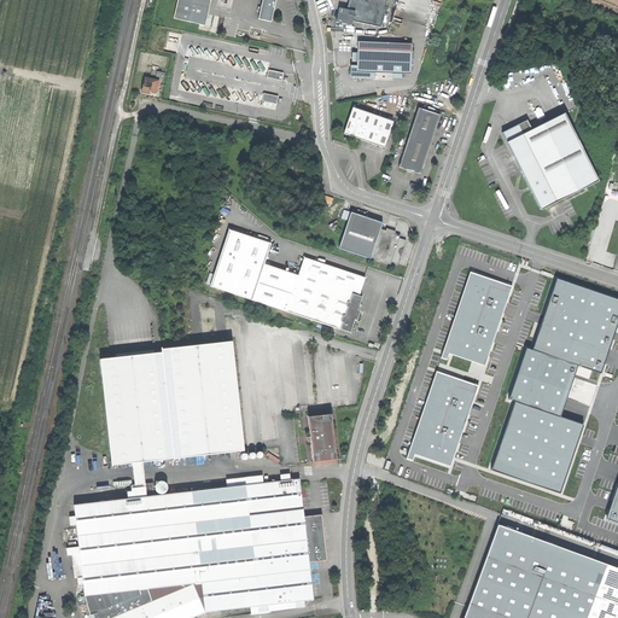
[(210,0),(178,0),(174,18),(199,24),(205,25),(210,0)]
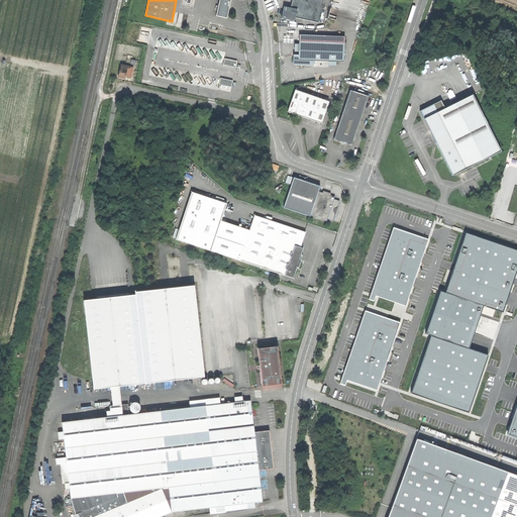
[(219,0),(216,16),(226,18),(229,7),(230,0),(219,0)]
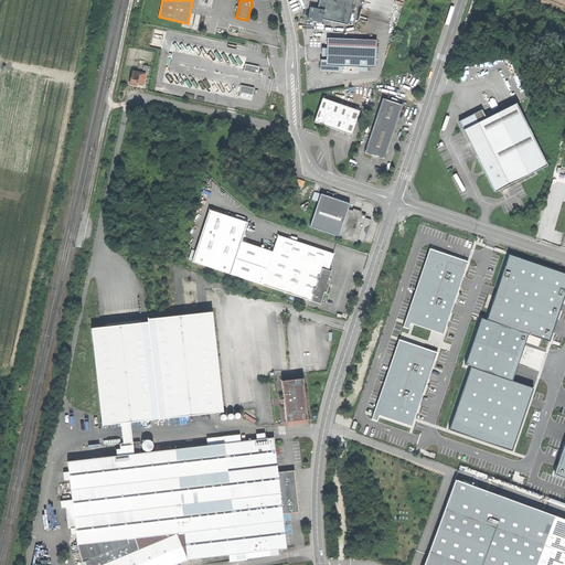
[(324,10),(322,19),(348,24),(352,0),(319,0),(318,6),(318,9),(324,10)]
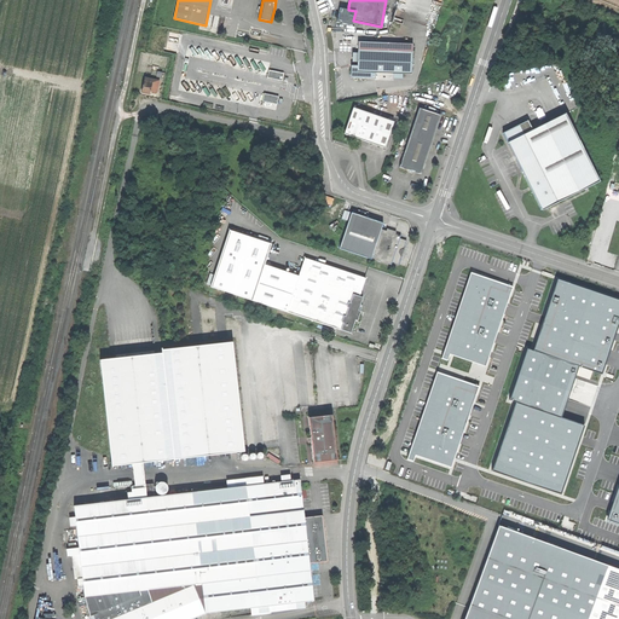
[(353,25),(353,21),(356,11),(348,10),(340,9),(336,22),(353,25)]
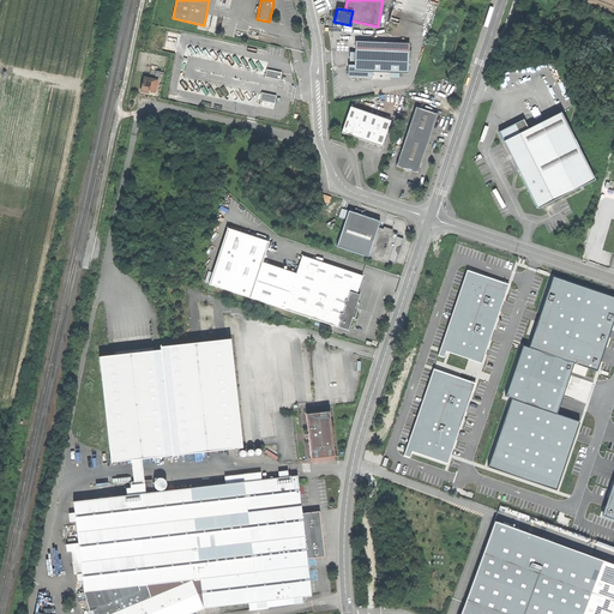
[(354,71),(373,72),(390,73),(399,73),(408,74),(409,52),(355,49),(355,53),(354,62),(354,66),(354,71)]
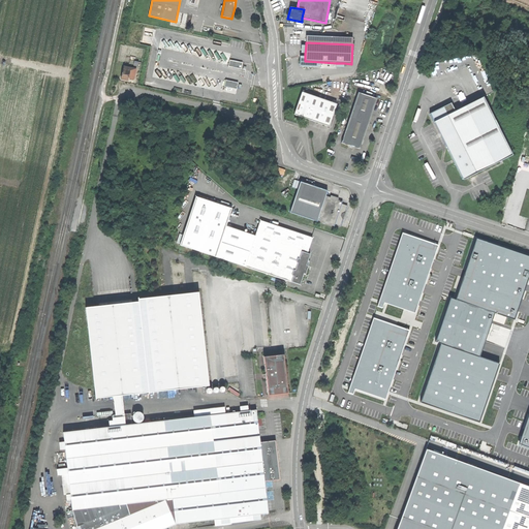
[(320,67),(321,62),(305,61),(305,57),(301,56),(300,66),(320,67)]
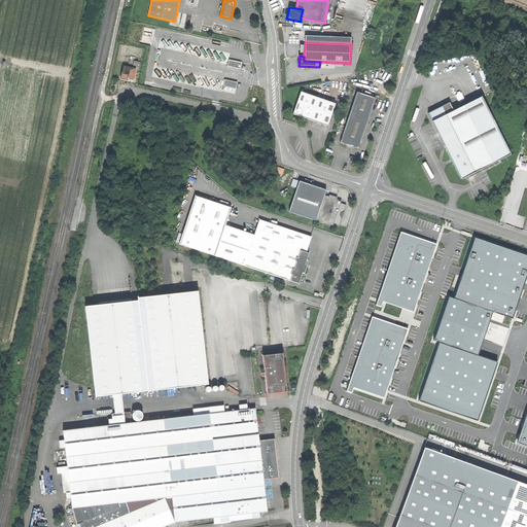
[(227,67),(240,69),(241,63),(229,60),(227,67)]
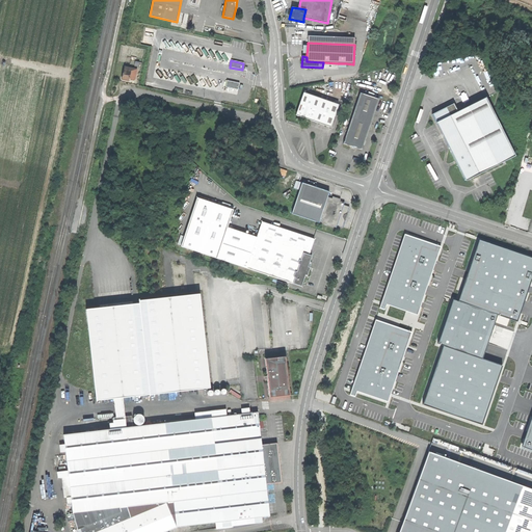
[(132,79),(134,80),(137,70),(125,67),(122,79),(129,81),(129,78),(132,79)]
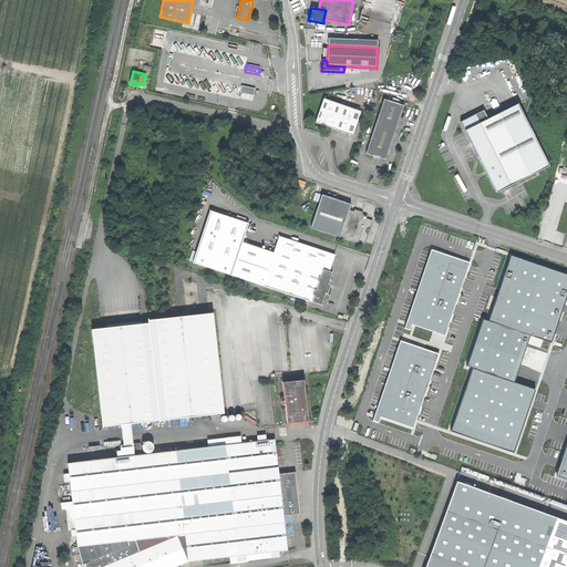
[(254,95),(255,89),(241,86),(240,93),(254,95)]
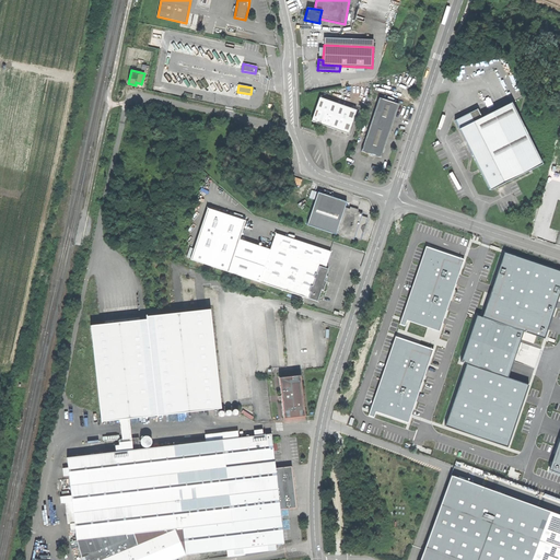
[(331,128),(348,133),(357,111),(321,98),(319,97),(312,121),(324,126),(331,128)]
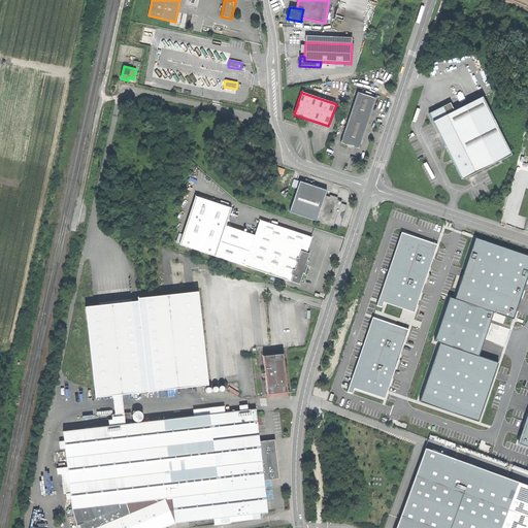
[(348,145),(352,146),(359,149),(375,98),(358,93),(341,142),(348,145)]
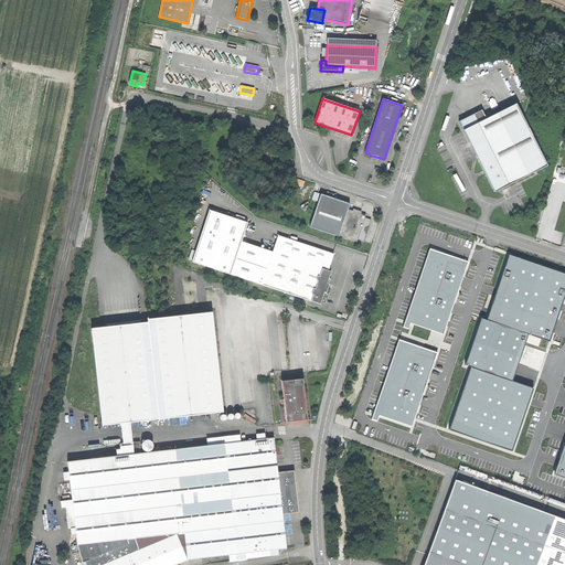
[(478,123),(464,130),(470,145),(477,157),(483,170),(486,173),(494,192),(533,172),(536,171),(545,167),(547,166),(523,118),(516,104),(486,119),(478,123)]
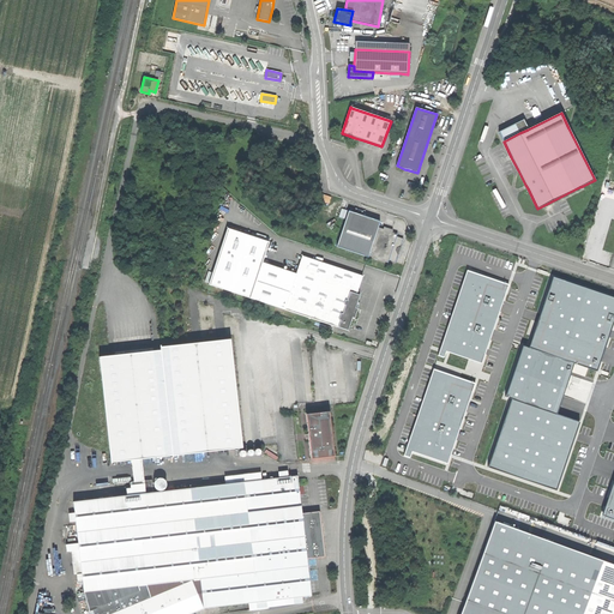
[(523,120),(515,124),(519,133),(528,130),(523,120)]
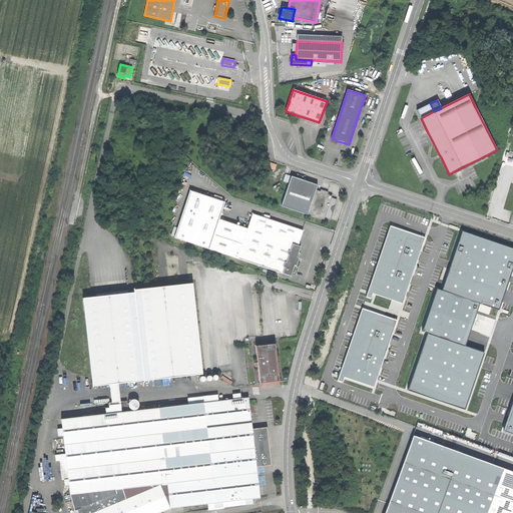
[(421,118),(434,111),(430,103),(417,110),(421,118)]
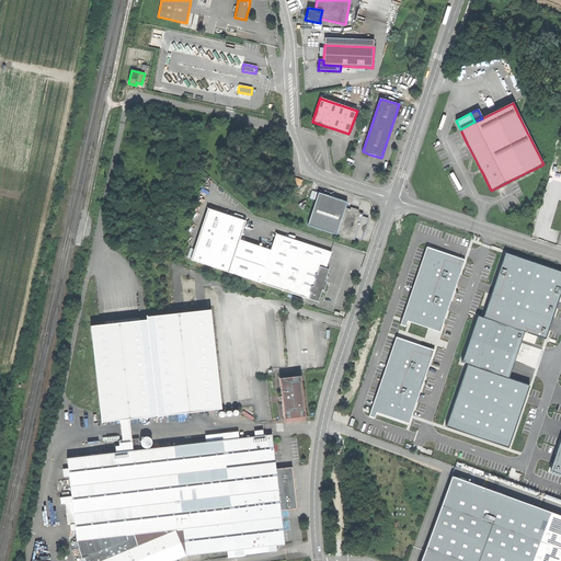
[(336,236),(336,235),(345,207),(347,202),(335,198),(319,193),(307,226),(336,236)]
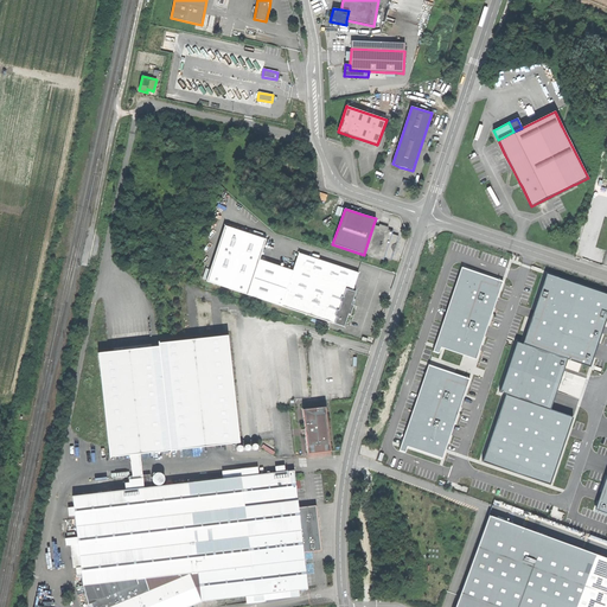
[(383,260),(384,257),(393,234),(393,231),(388,229),(378,227),(374,224),(364,254),(383,260)]
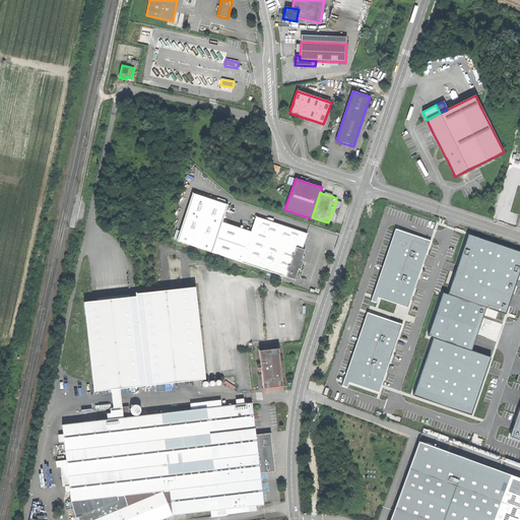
[(177,241),(211,253),(221,222),(228,204),(193,193),(177,241)]
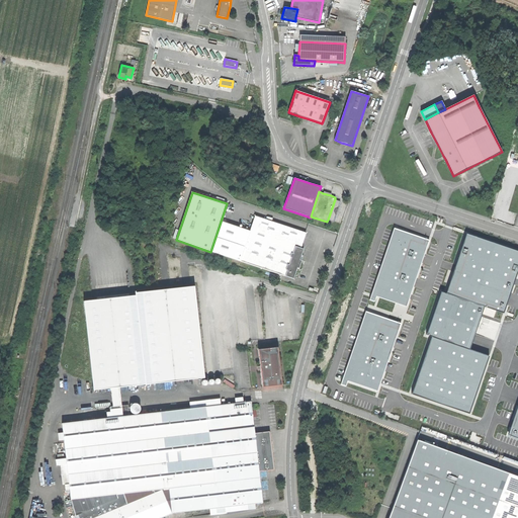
[(335,199),(328,220),(334,221),(337,211),(340,201),(335,199)]
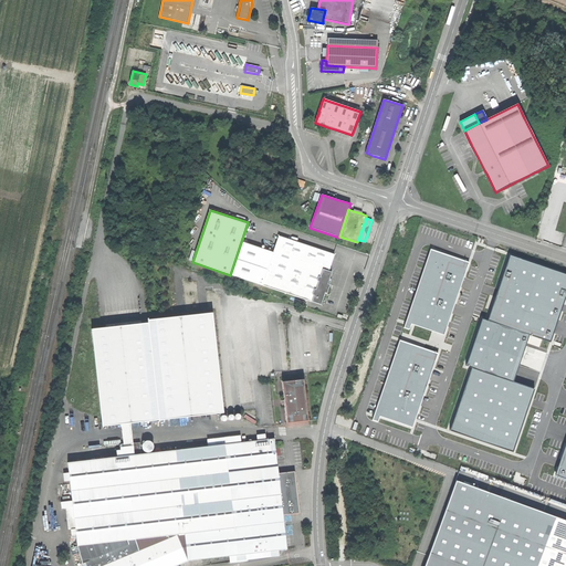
[(274,253),(263,285),(322,304),(325,293),(327,294),(331,284),(328,284),(332,272),(329,271),(334,254),(279,237),(274,253)]
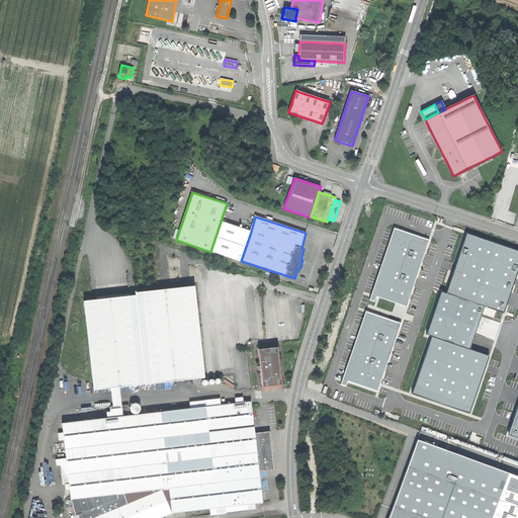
[(210,252),(241,261),(251,232),(221,222),(210,252)]
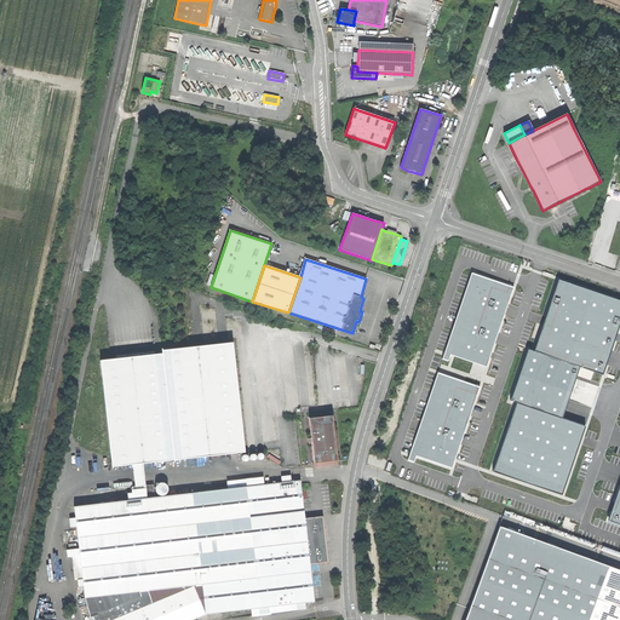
[(443,356),(442,360),(448,361),(449,357),(451,355),(454,356),(474,362),(487,367),(511,296),(514,287),(472,274),(471,273),(464,294),(463,300),(457,319),(453,328),(445,352),(443,356)]
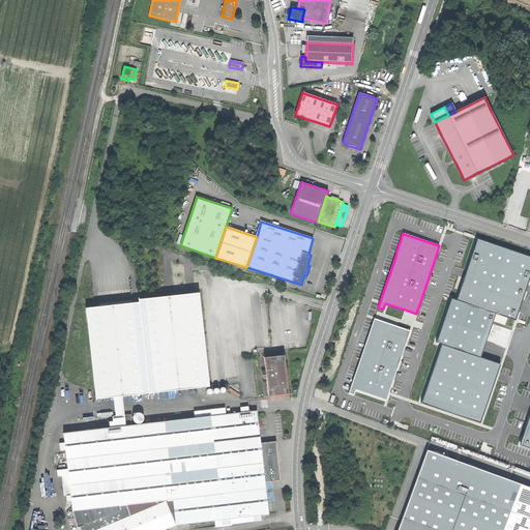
[(529,256),(477,239),(457,300),(496,314),(507,318),(516,321),(529,276),(529,256)]
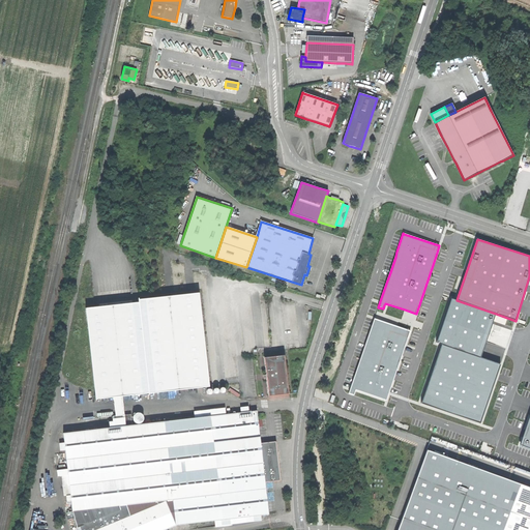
[(122,396),(209,387),(199,293),(139,299),(139,298),(138,298),(139,302),(85,308),(95,400),(96,400),(111,398),(114,398),(115,416),(113,416),(113,421),(110,421),(111,428),(63,433),(71,495),(71,500),(74,511),(78,529),(163,529),(176,525),(269,514),(265,481),(281,479),(277,454),(276,441),(261,443),(257,411),(211,416),(210,416),(197,417),(133,424),(133,421),(135,420),(136,421),(137,422),(139,423),(141,422),(143,421),(144,420),(144,418),(144,416),(143,414),(141,413),(139,412),(138,413),(136,414),(135,415),(131,416),(131,414),(124,415),(122,396)]
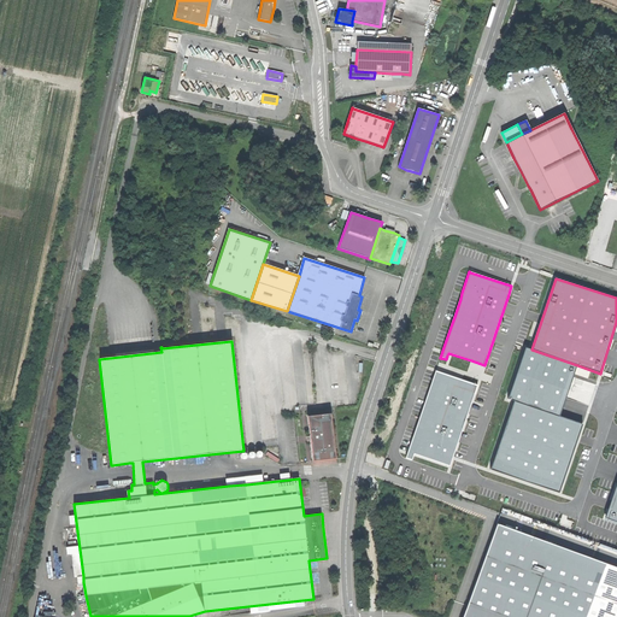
[(506,400),(511,401),(559,418),(577,365),(532,350),(524,347),(506,400)]
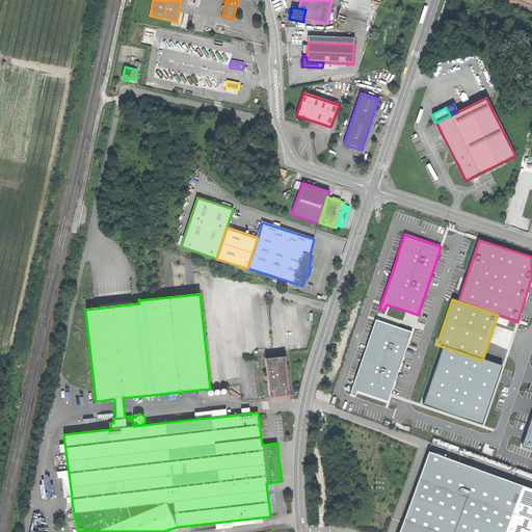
[(351,392),(350,395),(355,397),(356,393),(356,392),(388,401),(411,333),(411,331),(398,327),(376,320),(367,344),(362,360),(358,369),(351,390),(351,392)]
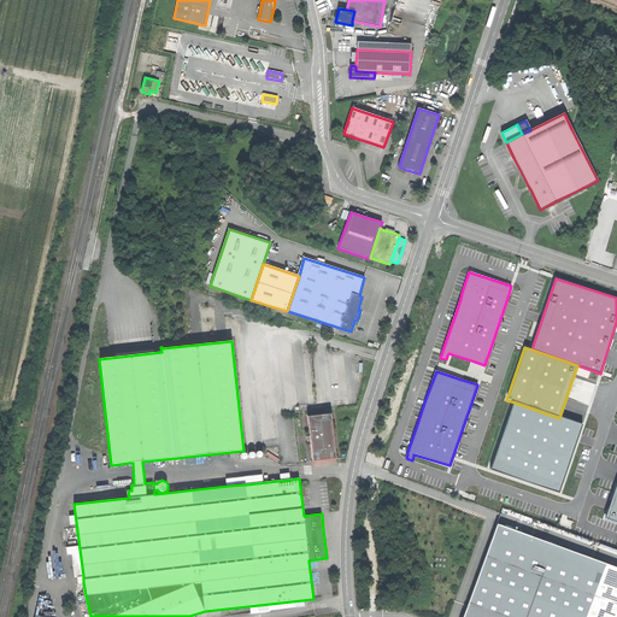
[(559,418),(511,401),(489,468),(559,492),(582,425),(559,418)]
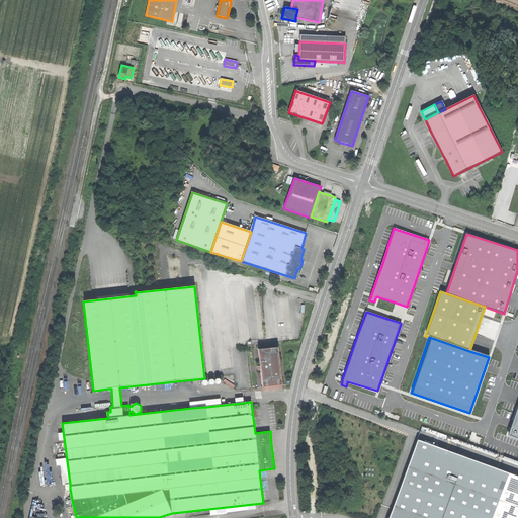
[(263,387),(282,385),(280,359),(278,347),(259,349),(261,365),(261,370),(263,387)]
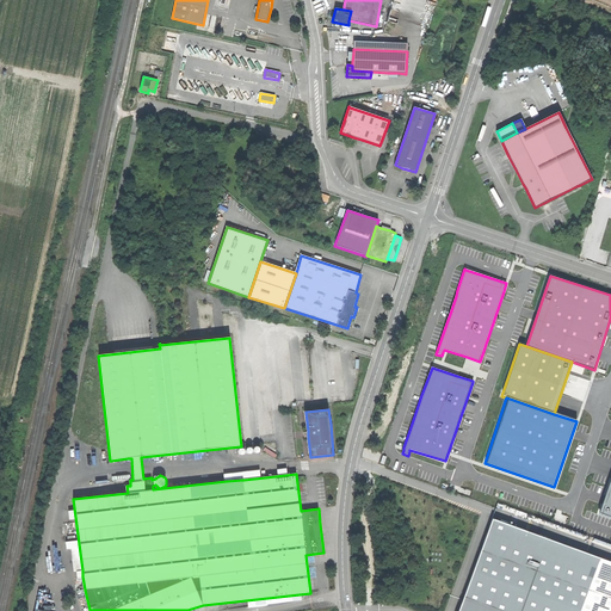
[(610,468),(597,508),(610,513),(610,468)]
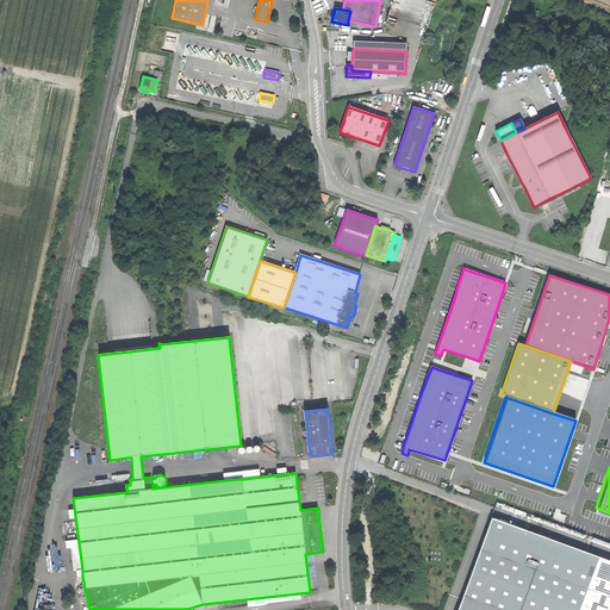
[(609,609),(609,560),(492,518),(458,609),(609,609)]
